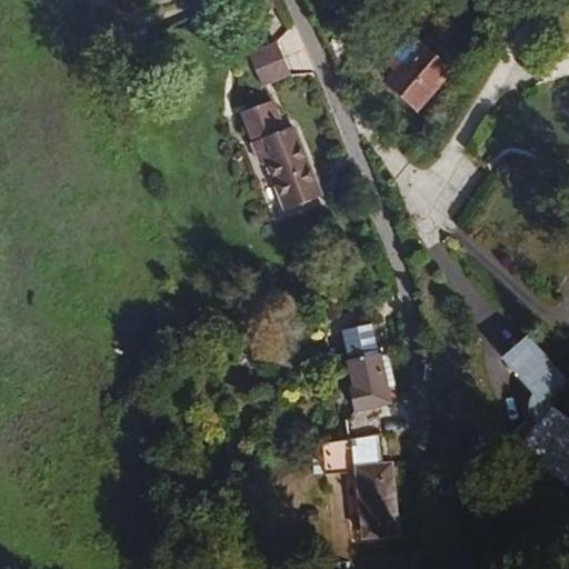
[(272,6),(269,0),(246,0),(242,2),(248,16),(272,6)]
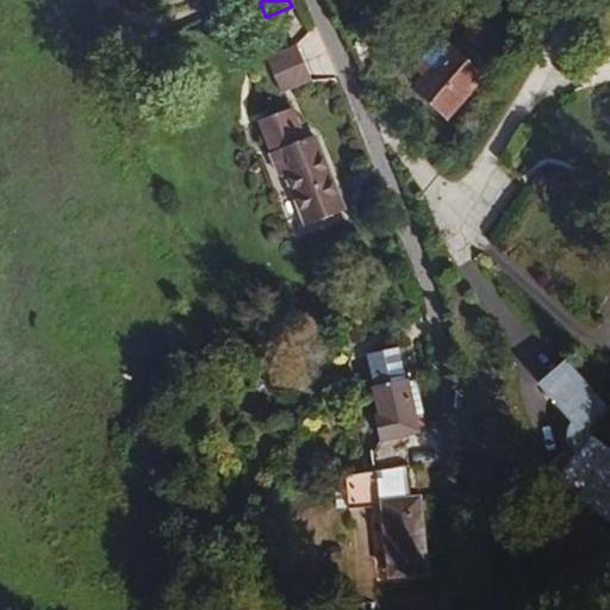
[(316,79),(298,42),(266,56),(282,93),(316,79)]
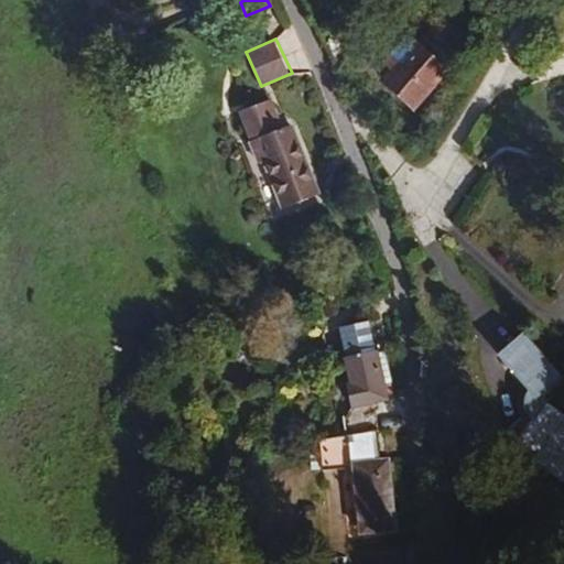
[(445,75),(410,43),(384,72),(419,104),(445,75)]
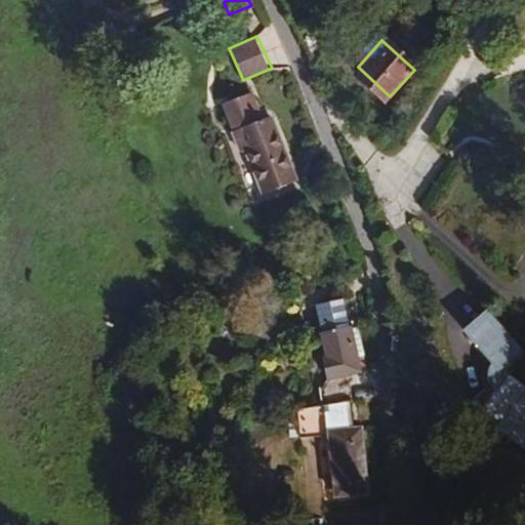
[(296,183),(289,167),(277,172),(257,126),(264,124),(250,93),(226,105),(237,132),(229,135),(239,159),(244,157),(263,198),(296,183)]
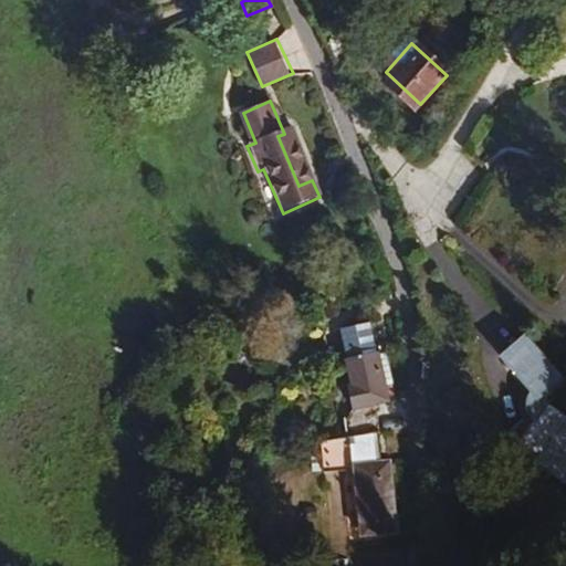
[(299,186),(312,180),(291,130),(284,134),(278,136),(299,186)]
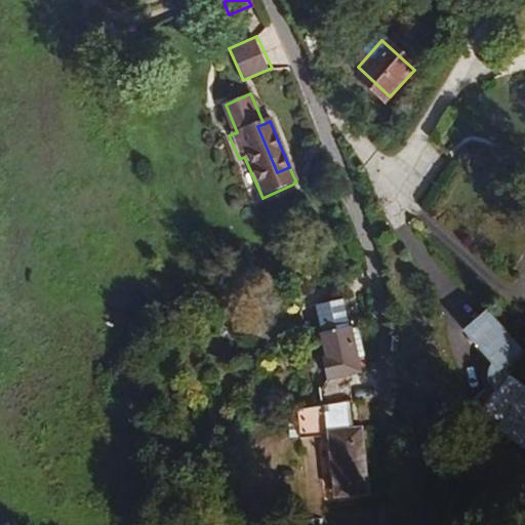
[(321,369),(326,406),(351,403),(356,402),(371,400),(369,380),(355,382),(348,326),(344,300),(315,305),(324,369),(321,369)]
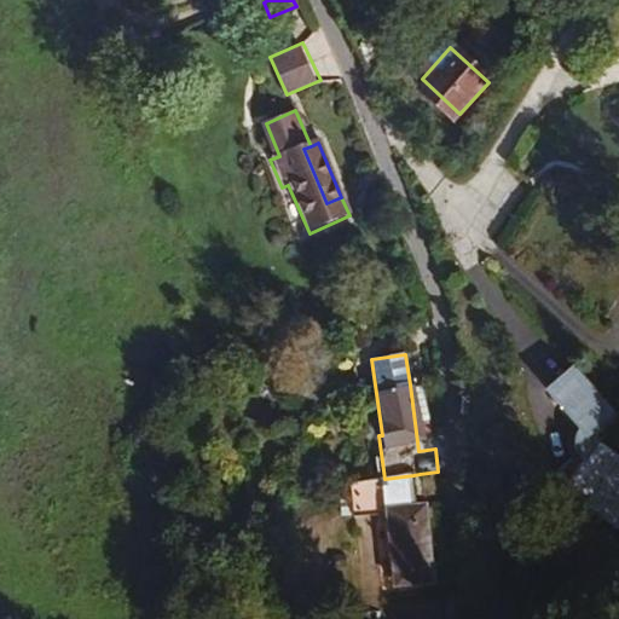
[(573,364),(544,388),(583,433),(590,440),(593,439),(618,416),(573,364)]
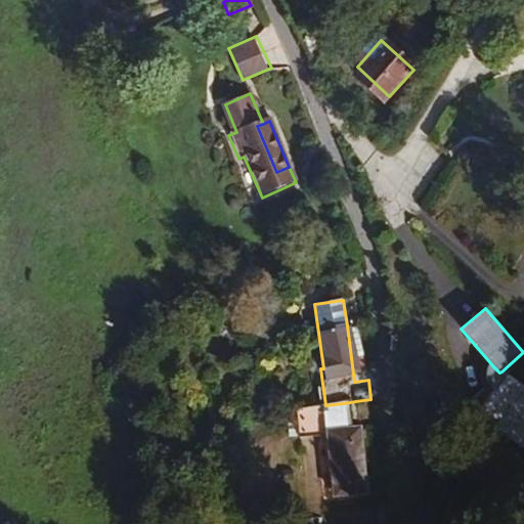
[(360,323),(347,325),(354,382),(368,380),(360,323)]
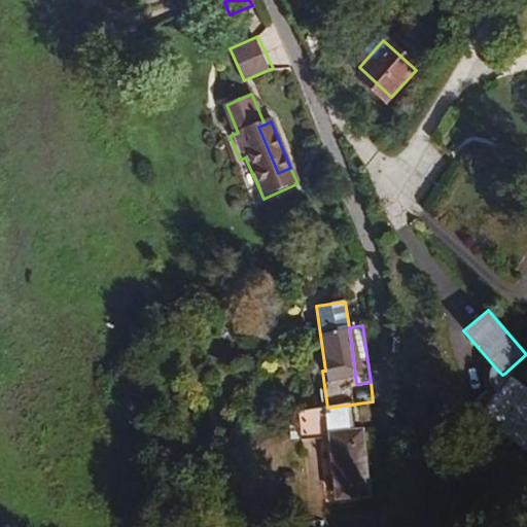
[(500,399),(511,384),(512,382),(504,374),(502,375),(496,369),(494,371),(492,374),(491,377),(491,381),(491,387),(493,392),(497,396),(500,399)]
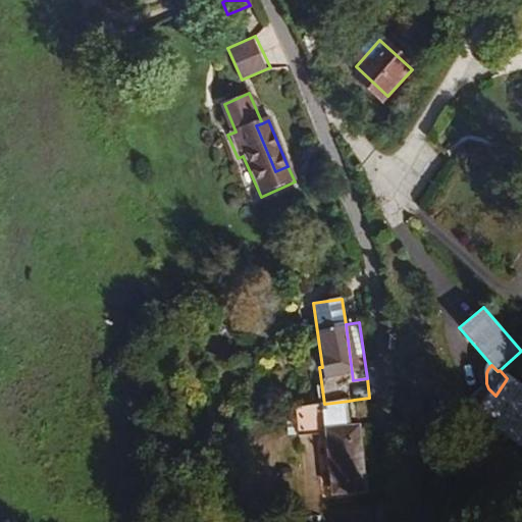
[(521,447),(521,445),(521,393),(506,380),(496,396),(481,418),(521,447)]
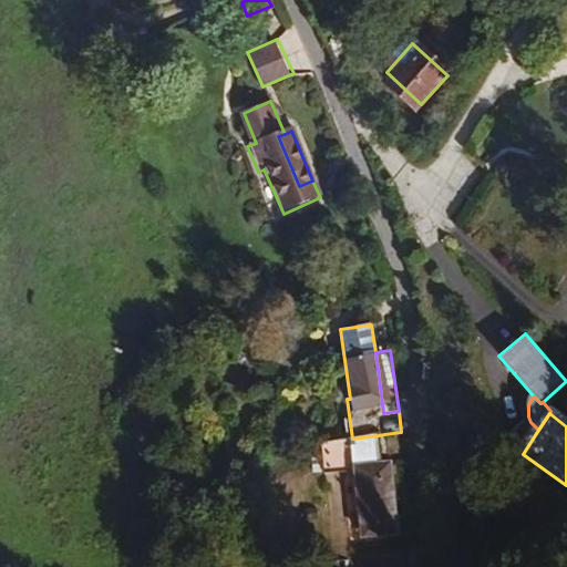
[(318,471),(343,467),(358,465),(368,536),(400,532),(391,464),(382,465),(379,435),(352,439),(315,444),(318,471)]
